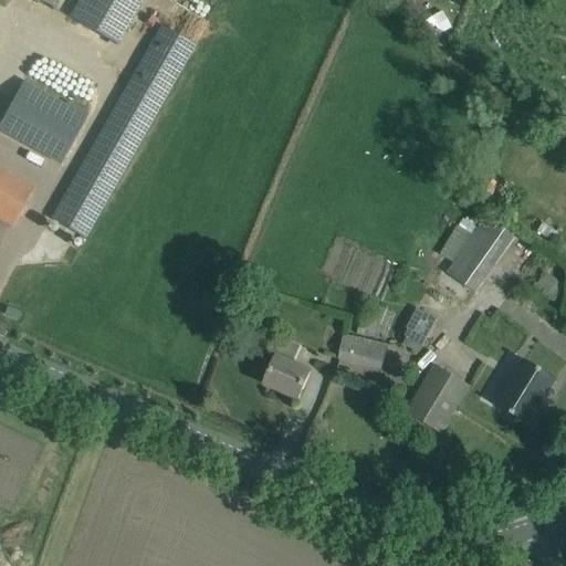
[(116,44),(140,0),(77,0),(67,17),(116,44)]
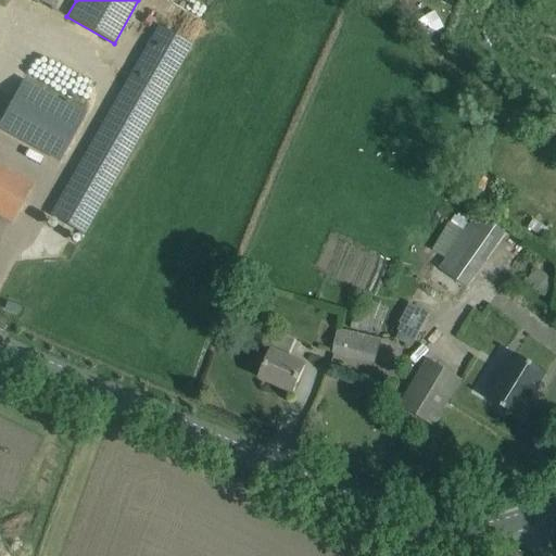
[(50,217),(84,236),(156,108),(192,45),(158,25),(123,88),(50,217)]
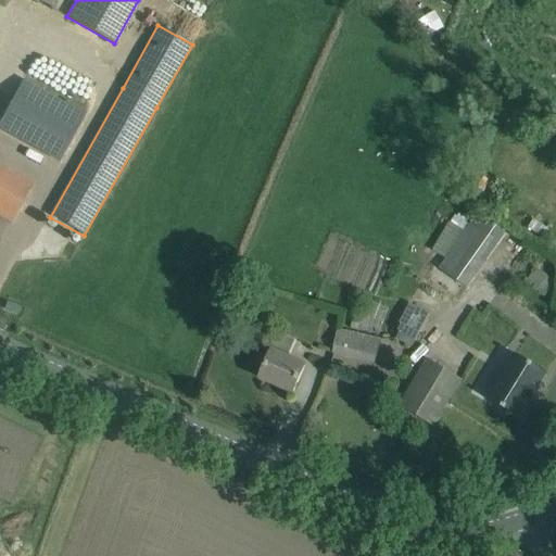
[(0,130),(48,158),(49,155),(58,160),(57,162),(59,163),(86,115),(23,79),(0,119),(0,130)]
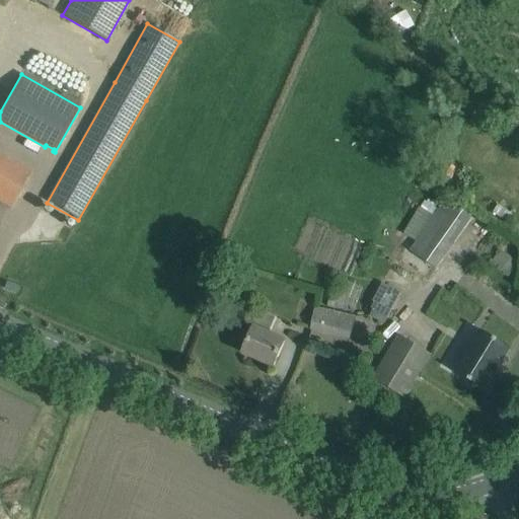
[(0,202),(11,209),(31,171),(0,154),(0,202)]
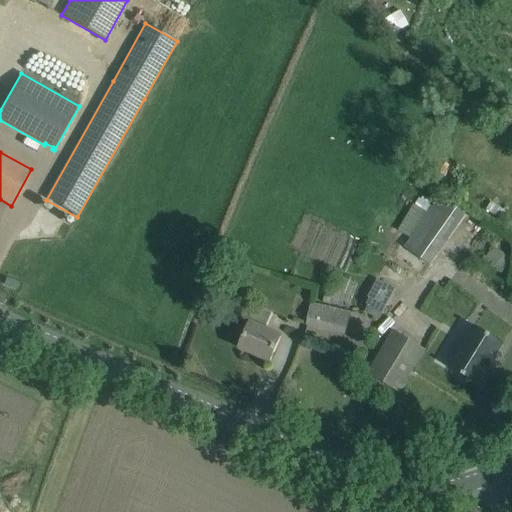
[(397,230),(398,231),(408,238),(403,247),(430,266),(466,215),(439,196),(432,205),(421,197),(397,230)]
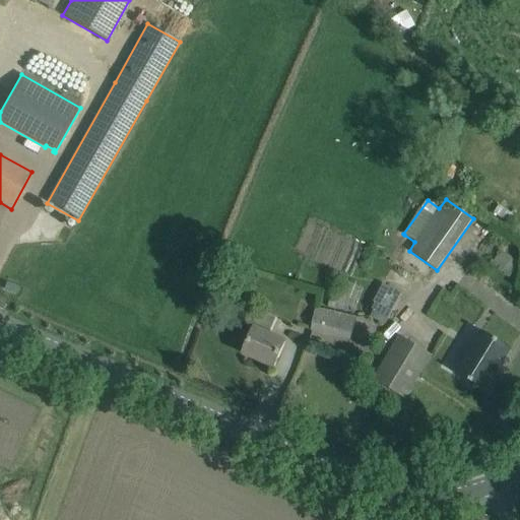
[(372,317),(385,324),(395,299),(383,293),(372,317)]
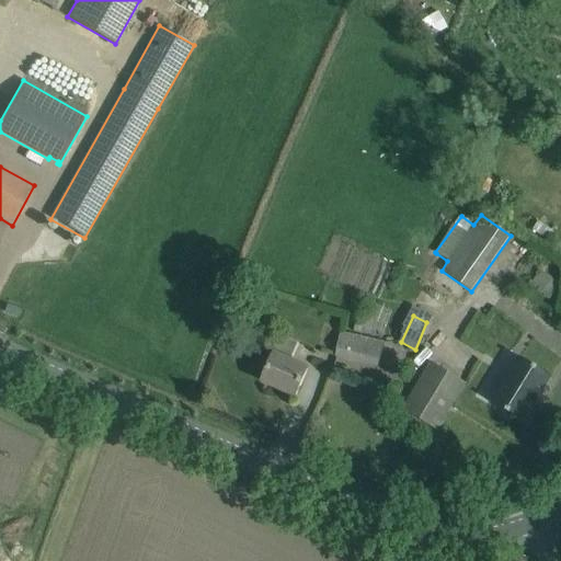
[(384,342),(342,332),(335,355),(378,366),(384,342)]
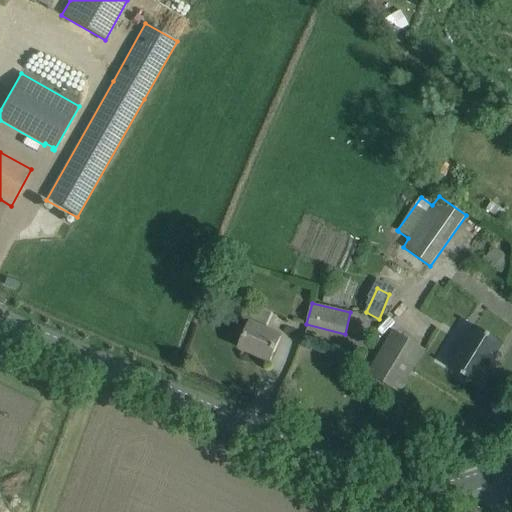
[(258,307),(247,330),(239,348),(270,362),(281,337),(266,330),(273,314),(258,307)]
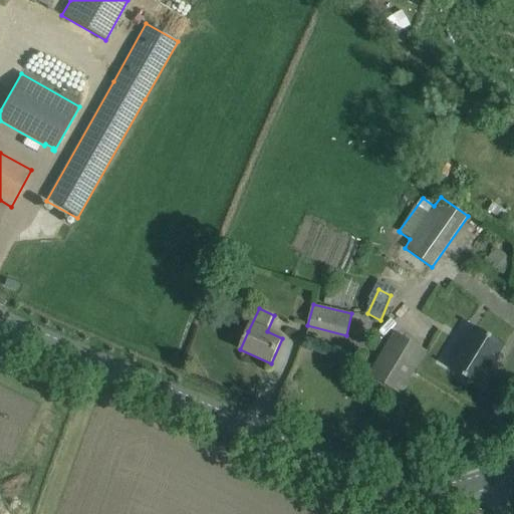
[(476,328),(451,369),(480,387),(490,370),(492,371),(498,360),(496,359),(505,345),(476,328)]
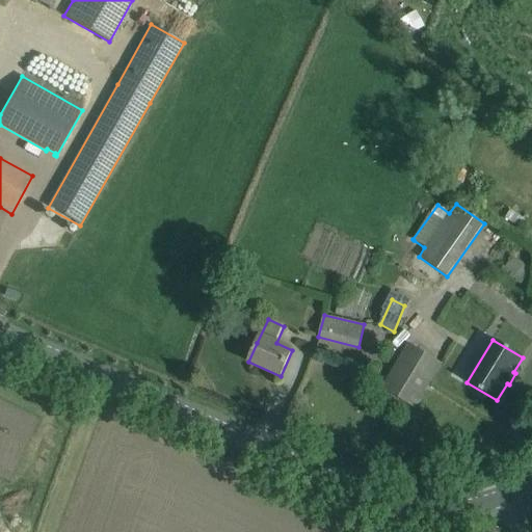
[(382,388),(415,407),(442,364),(409,344),(382,388)]
